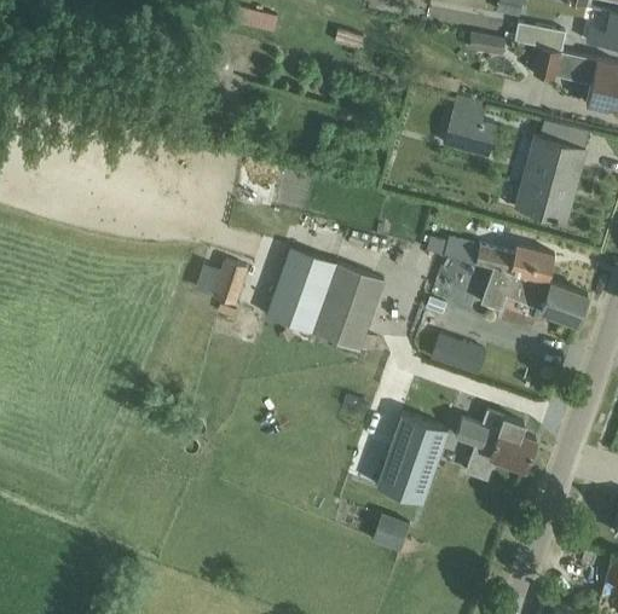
[(498,0),(496,15),(519,18),(521,0),(498,0)]
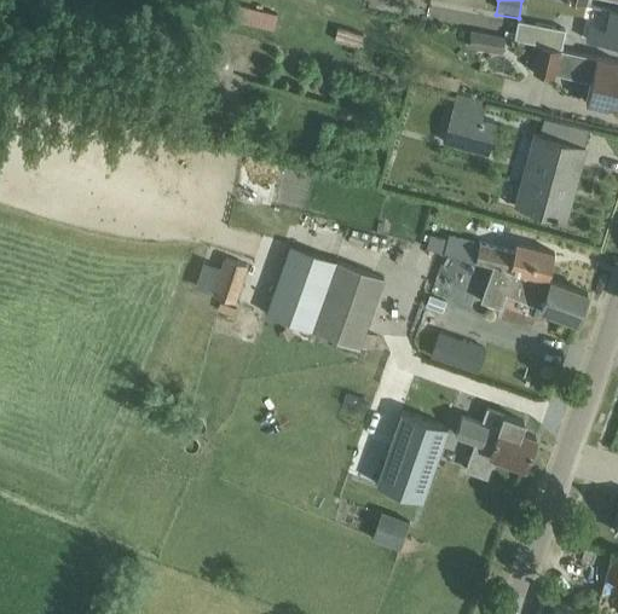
[(234,11),(230,23),(249,28),(260,30),(263,17),(252,15),(234,11)]
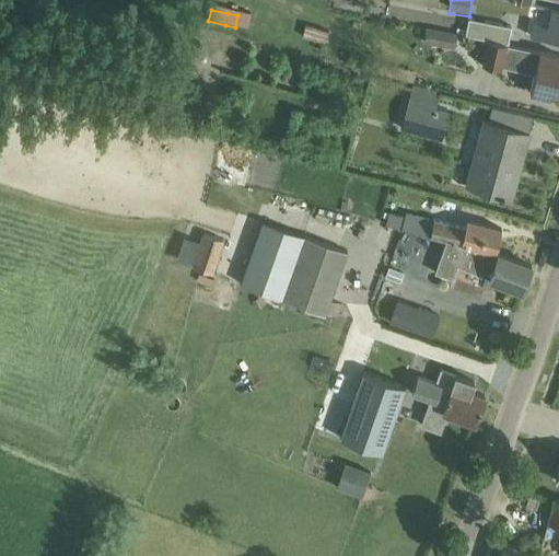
[(534,26),(531,39),(558,45),(558,14),(552,13),(548,31),(534,26)]
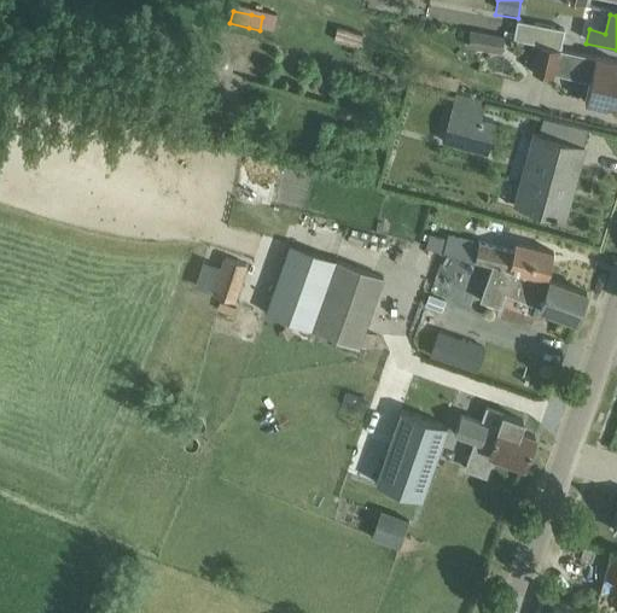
[(517,22),(512,41),(524,44),(535,46),(562,52),(566,33),(517,22)]
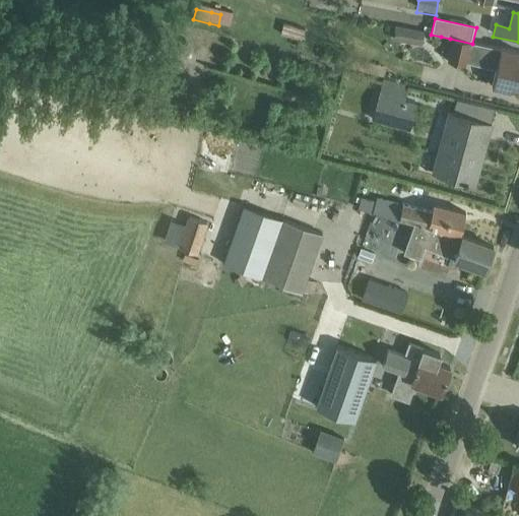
[(283,26),(280,38),(301,44),(304,34),(283,26)]
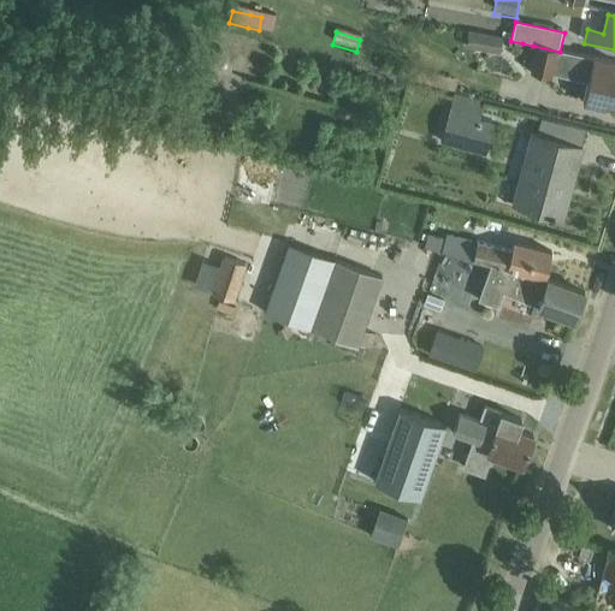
[(467,36),(465,51),(477,53),(480,39),(467,36)]
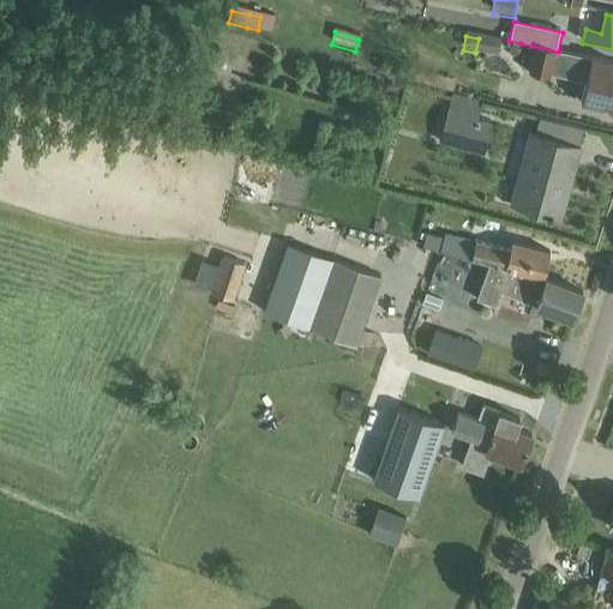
[(521,43),(518,53),(530,55),(532,46),(521,43)]
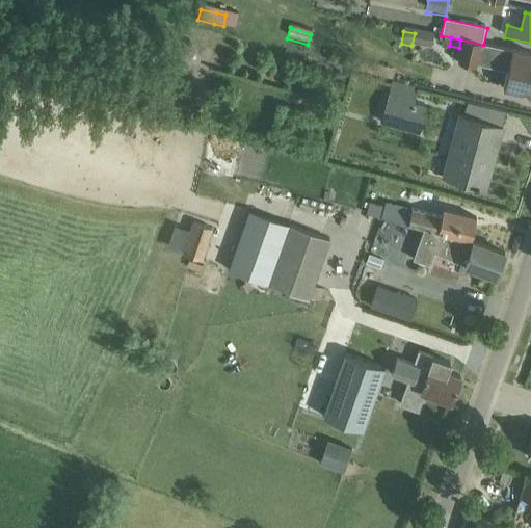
[(530,63),(528,63),(529,55),(510,51),(509,51),(477,44),(463,41),(458,66),(476,70),(476,67),(505,73),(501,91),(521,96),(522,90),(530,93),(530,63)]
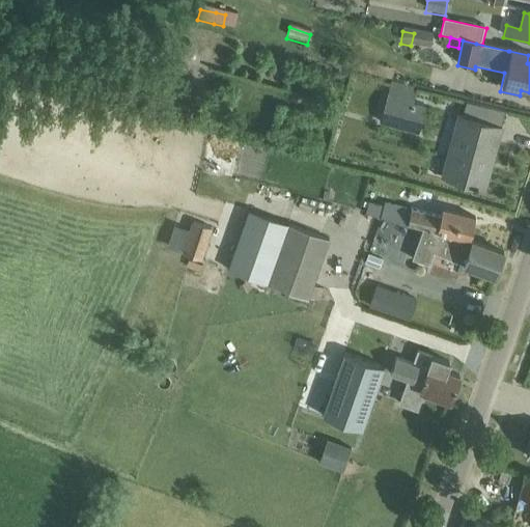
[(407,130),(414,106),(388,99),(382,123),(407,130)]
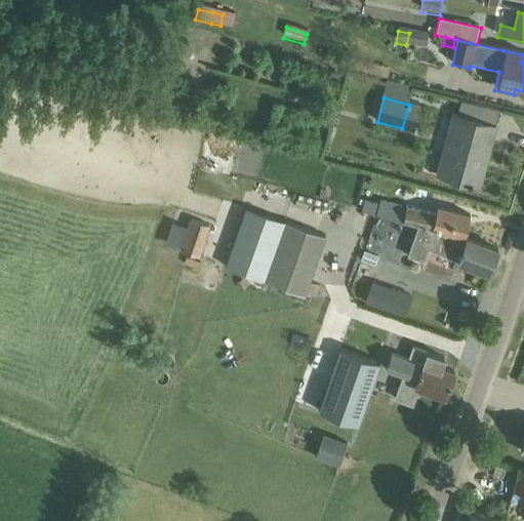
[(496,127),(455,116),(438,175),(480,187),(496,127)]
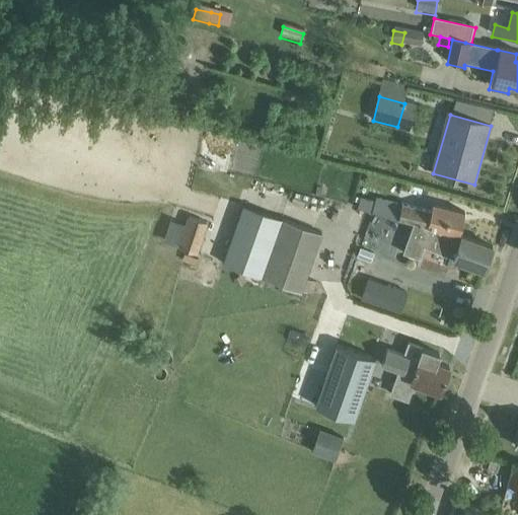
[(360,200),(357,211),(398,221),(402,207),(376,200),(375,204),(360,200)]
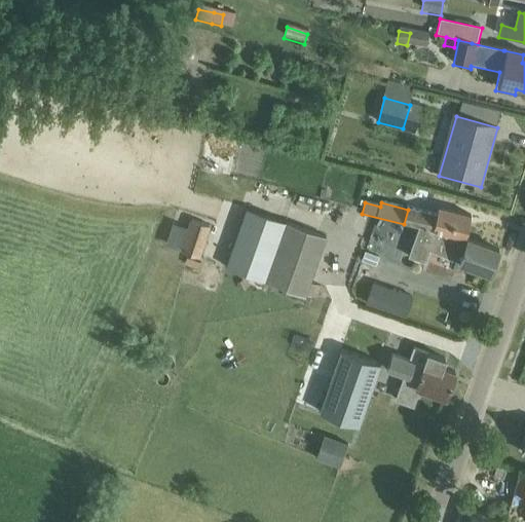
[(437,232),(465,240),(472,217),(439,209),(437,216),(408,209),(408,210),(404,224),(420,228),(437,232)]
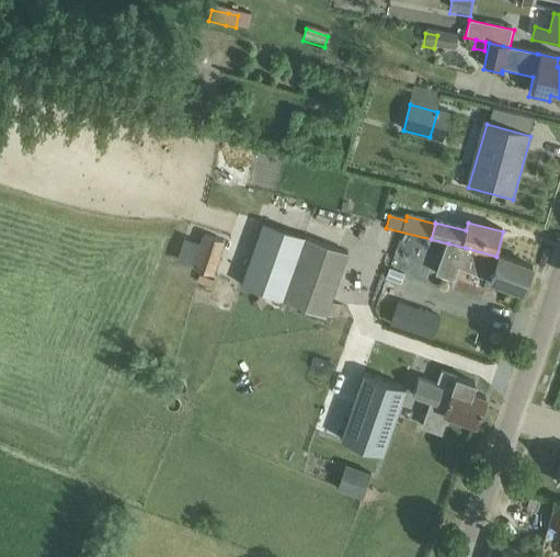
[(306,241),(263,226),(241,288),(326,319),(327,318),(332,320),(336,307),(331,305),(349,256),(306,240),(306,241)]
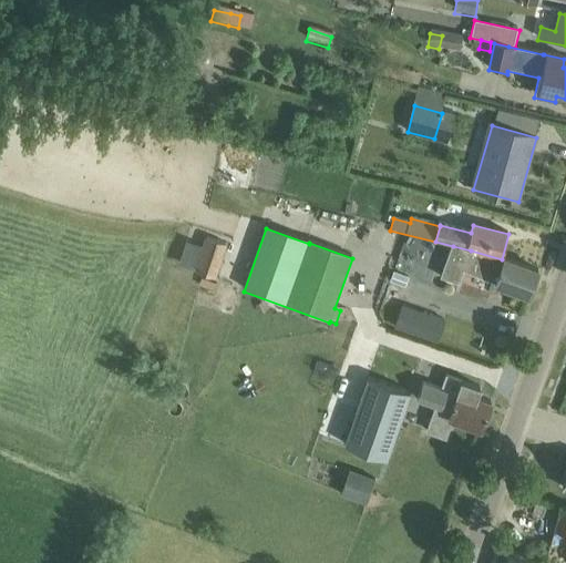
[(207,241),(195,274),(214,280),(226,247),(207,241)]
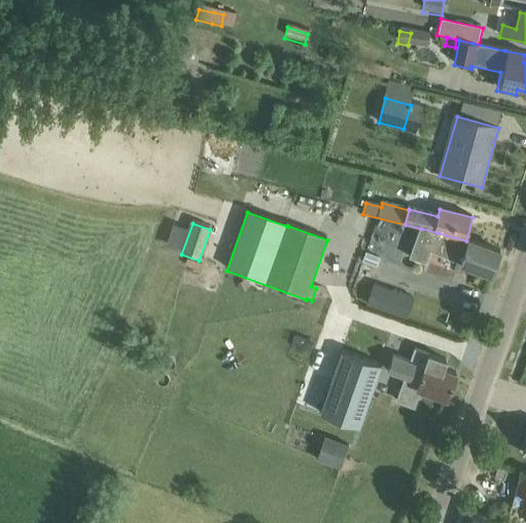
[(466,241),(437,233),(421,229),(410,259),(427,266),(431,254),(464,266),(463,269),(475,273),(476,271),(493,277),(499,252),(466,241)]
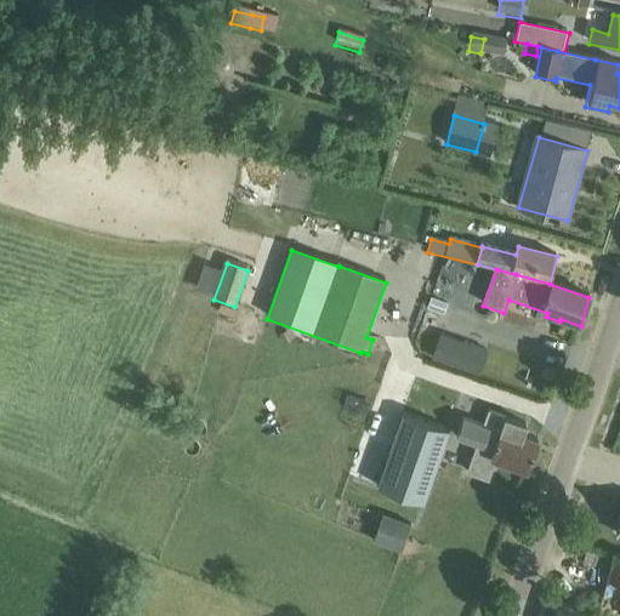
[(431,301),(427,311),(443,317),(447,306),(431,301)]
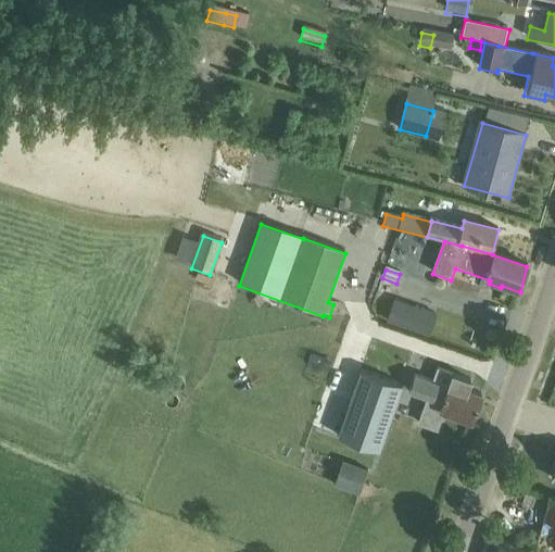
[(415,309),(408,328),(429,335),(436,316),(415,309)]
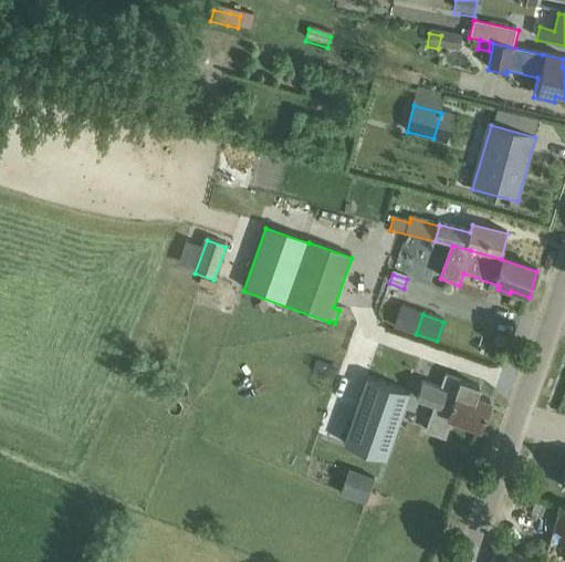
[(422,384),(416,401),(435,407),(425,433),(446,440),(452,420),(480,430),(489,403),(477,398),(480,389),(460,383),(443,376),(439,389),(422,384)]
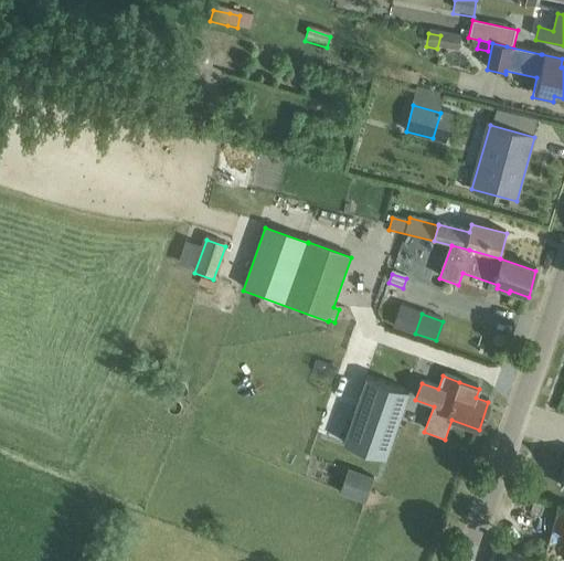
[(368,379),(344,446),(386,461),(410,394),(368,379)]
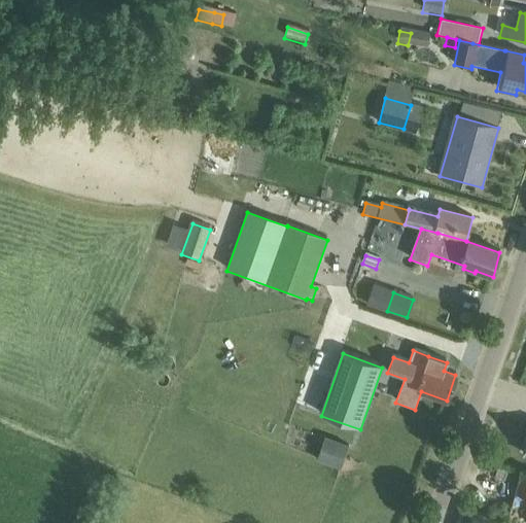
[(341,469),(348,448),(325,441),(318,461),(341,469)]
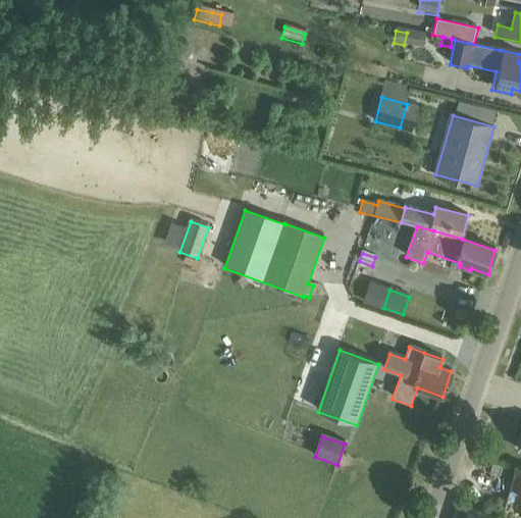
[(520,467),(519,467),(511,490),(520,494),(520,467)]
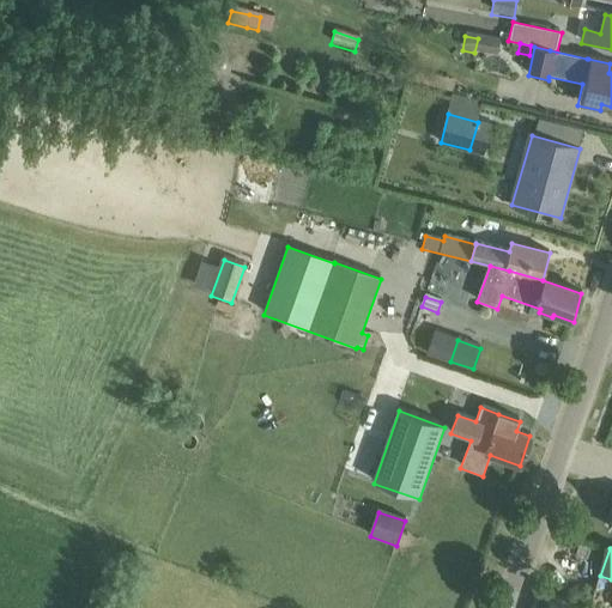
[(585,607),(552,595),(547,607),(585,607)]
